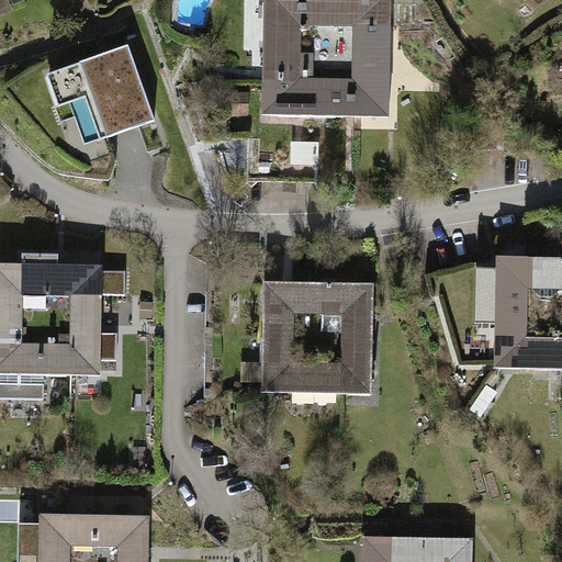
[(263,0),(263,81),(299,81),(300,26),(300,0),(263,0)]
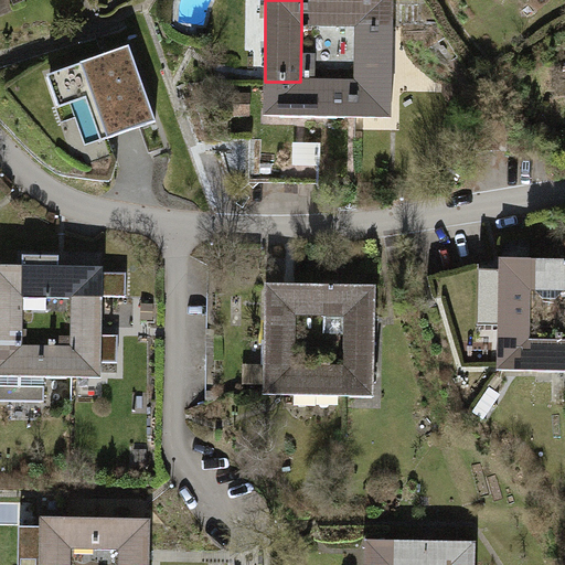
[(393,0),(301,0),(301,27),(356,27),(393,27),(393,0)]
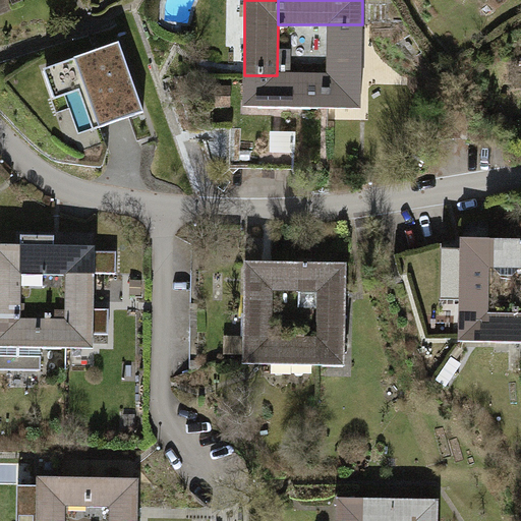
[(362,24),(329,24),(329,76),(328,109),(361,109),(362,24)]
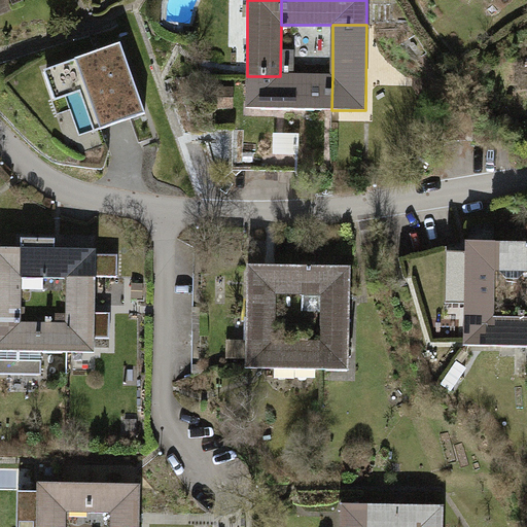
[(120,44),(62,65),(70,89),(83,83),(100,130),(145,114),(120,44)]
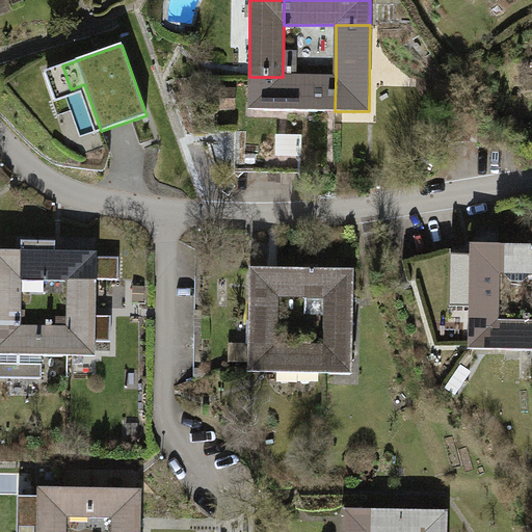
[(249,77),(248,110),(300,110),(335,111),(336,78),(283,77),(249,77)]
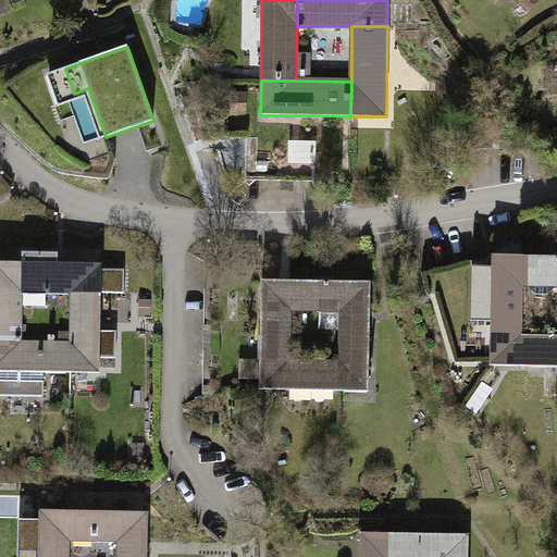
[(248,114),(247,166),(313,168),(314,115),(260,115),(248,114)]
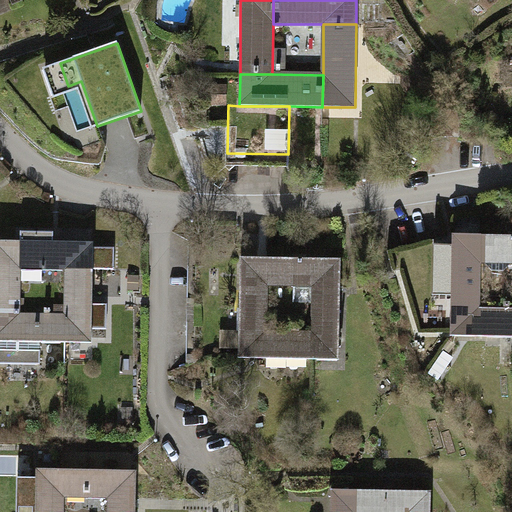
[(20,232),(20,241),(20,269),(65,269),(93,270),(114,270),(114,248),(93,247),(93,242),(53,242),(53,232),(20,232)]
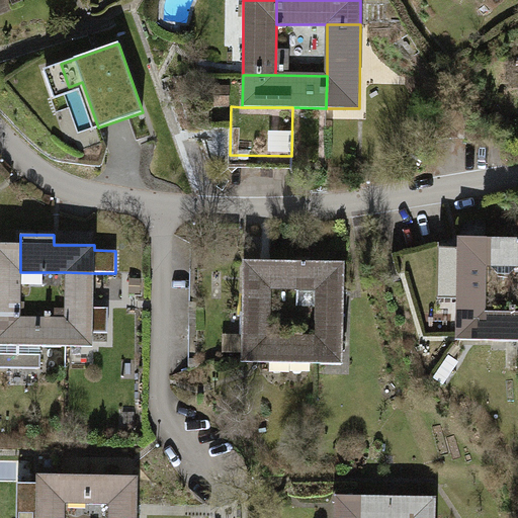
[(458,238),(456,312),(485,312),(486,267),(486,238),(458,238)]
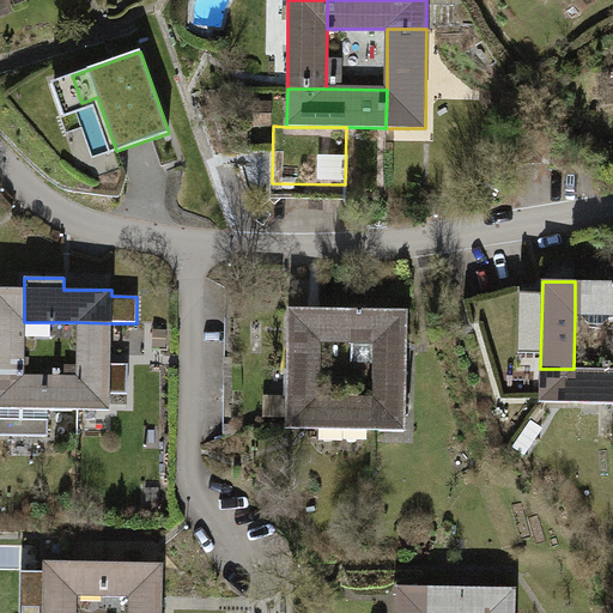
[(612,281),(575,281),(575,316),(581,316),(589,326),(604,326),(612,317),(612,316),(612,281)]
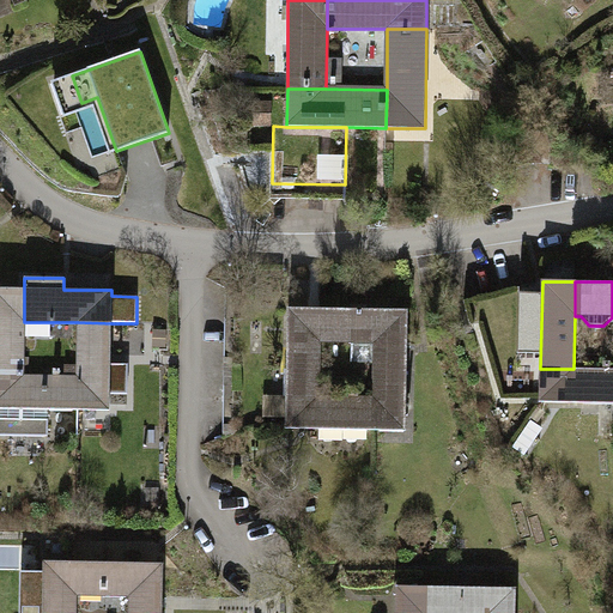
[(24,289),(0,289),(0,375),(24,376),(24,322),(24,289)]
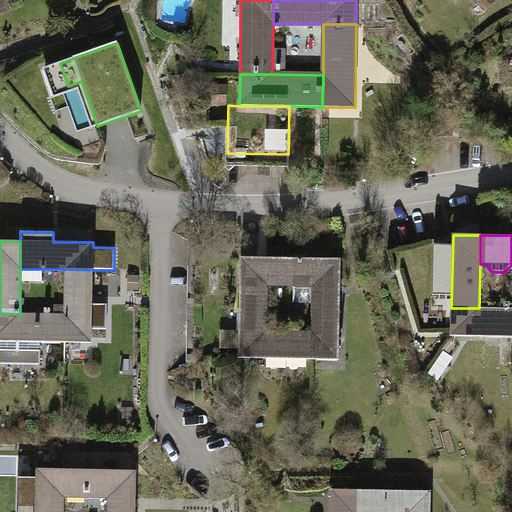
[(267,285),(268,258),(240,258),(239,331),(267,331),(267,285)]
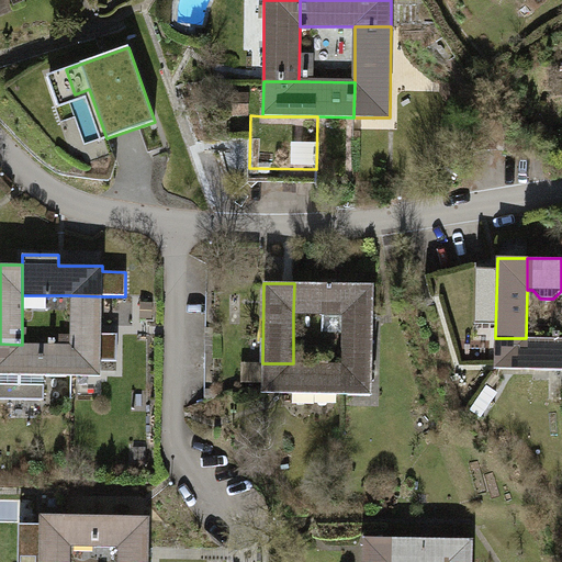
[(373,284),(294,283),(293,313),(343,314),(373,314),(373,284)]
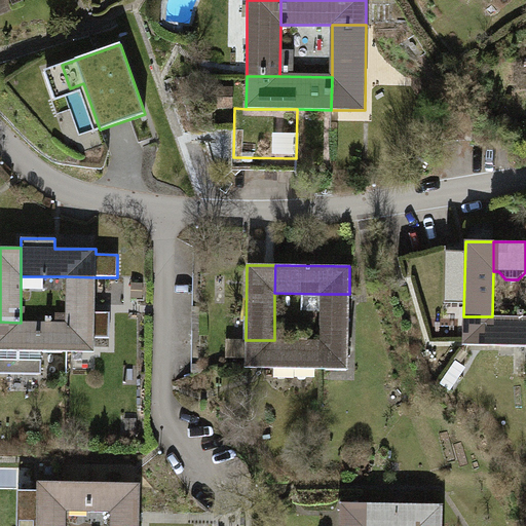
[(96,277),(67,276),(67,324),(67,351),(95,352),(95,337),(110,337),(110,312),(96,312),(96,277)]
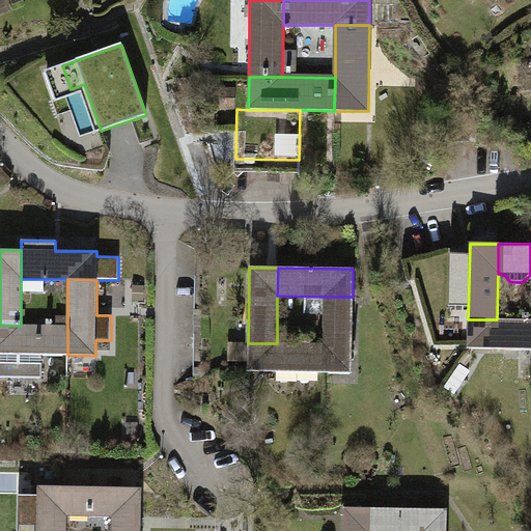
[(324,344),(324,372),(352,372),(353,297),(324,297),(324,344)]
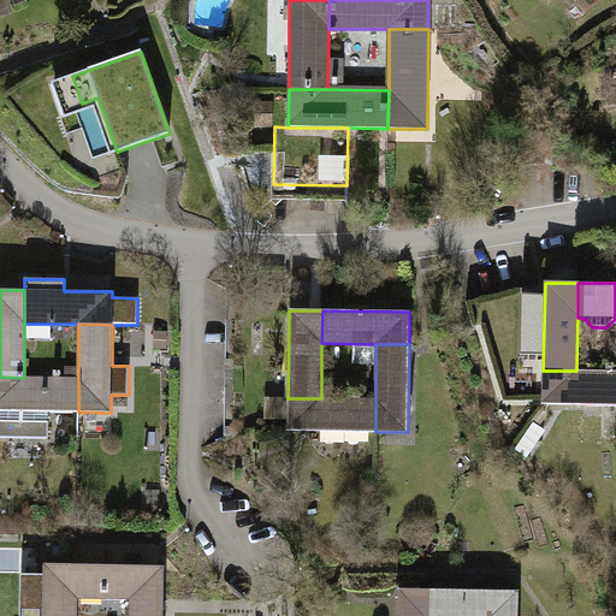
[(543,403),(615,404),(615,372),(576,371),(543,371),(543,403)]
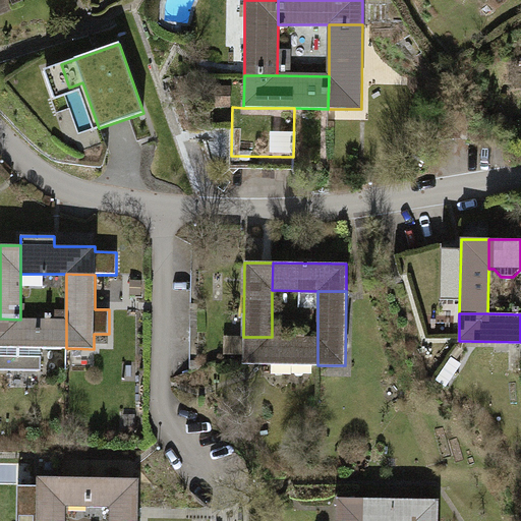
[(66,348),(66,321),(20,320),(0,319),(0,369),(41,370),(41,348),(66,348)]
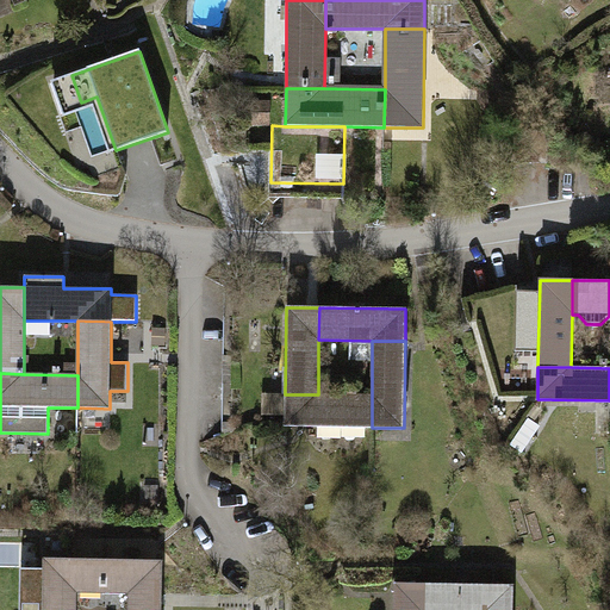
[(318,394),(285,394),(285,427),(372,428),(372,396),(318,394)]
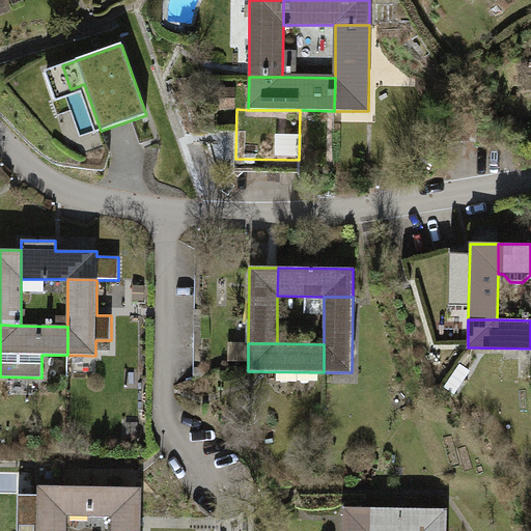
[(65,486),(37,486),(36,530),(64,530),(65,514),(65,486)]
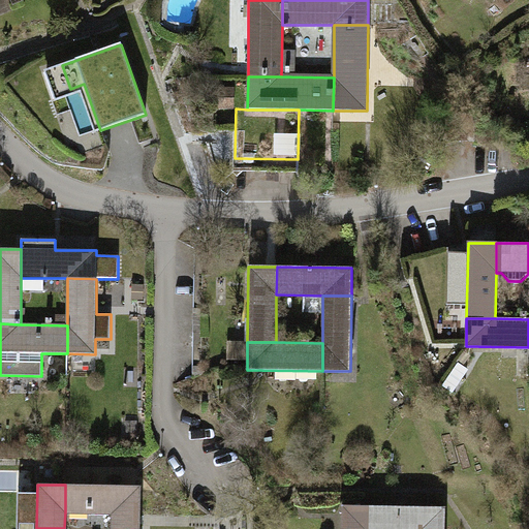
[(141,487),(65,485),(65,512),(112,514),(141,514),(141,487)]
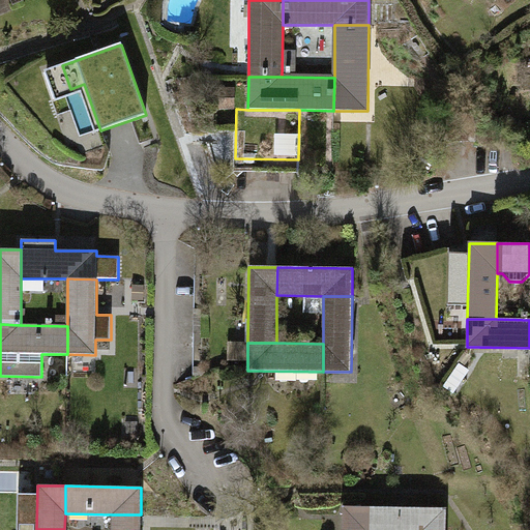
[(370,529),(371,507),(342,507),(342,529),(370,529)]
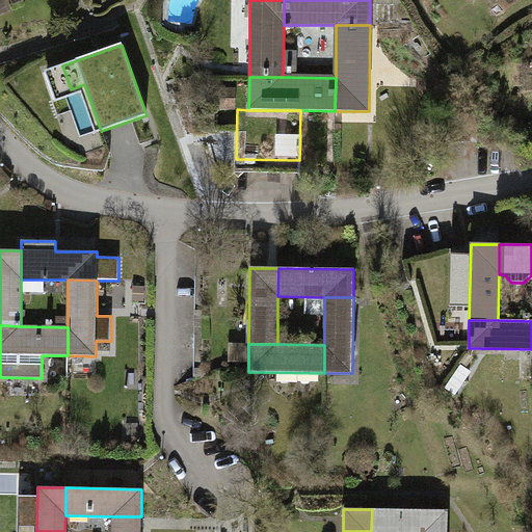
[(447,531),(448,510),(372,509),(371,531),(447,531)]
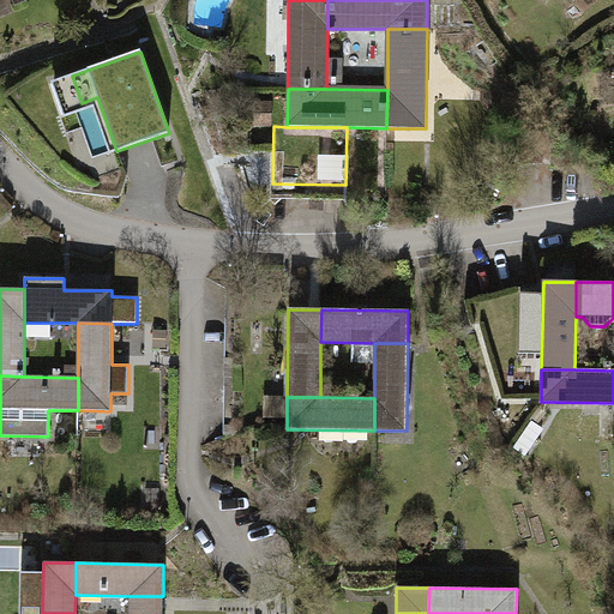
[(162,613),(163,596),(130,596),(130,613),(162,613)]
